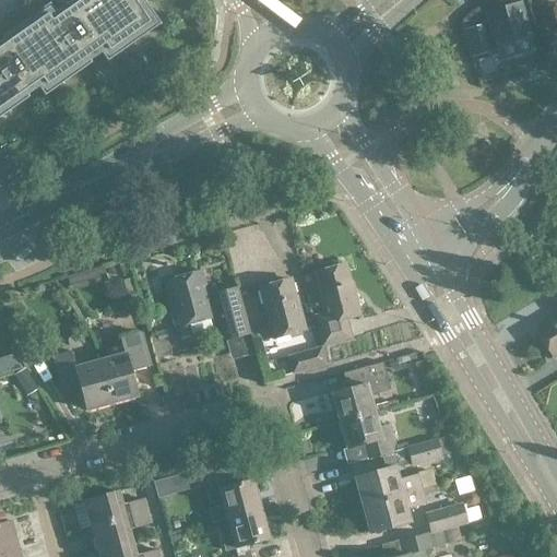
[(54,0),(4,35),(9,42),(0,47),(0,117),(31,96),(26,90),(37,82),(46,95),(93,62),(89,55),(99,47),(108,60),(149,33),(131,7),(141,0),(54,0)]
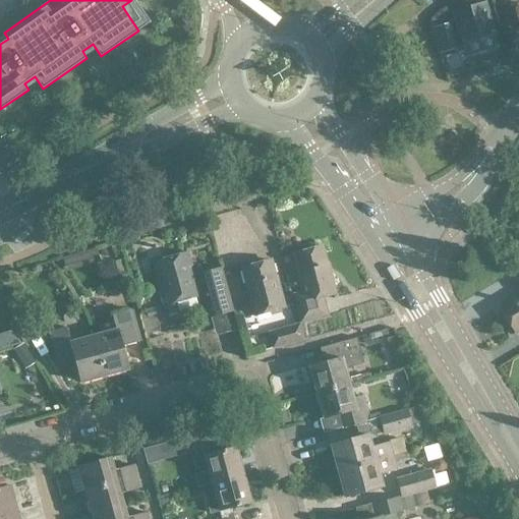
[(486,1),(455,10),(466,52),(499,43),(486,1)]
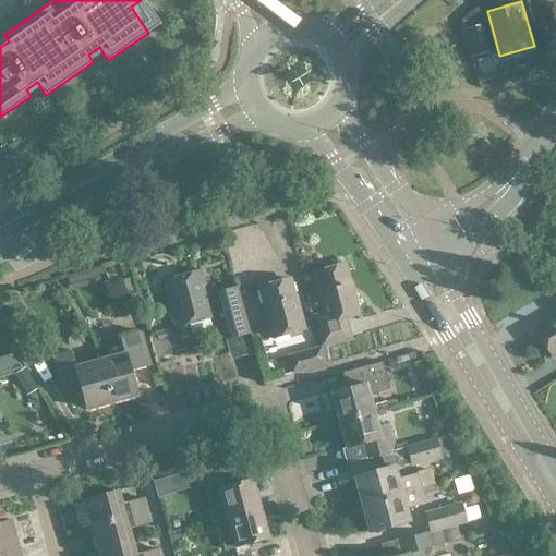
[(555,3),(541,8),(544,21),(553,51),(555,50),(555,3)]
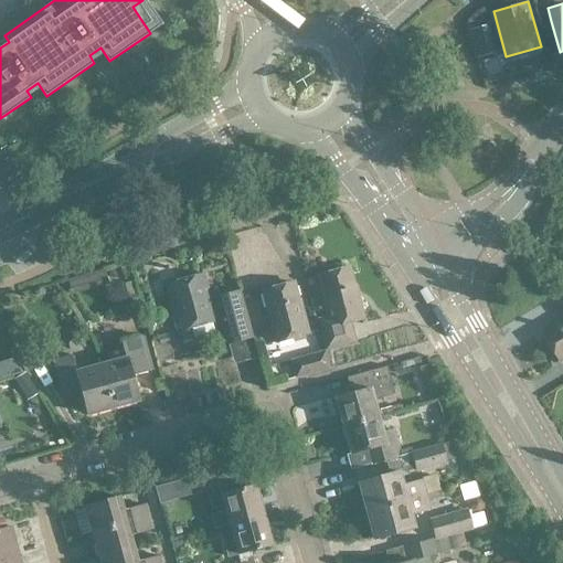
[(494,52),(486,25),(470,30),(478,56),(494,52)]
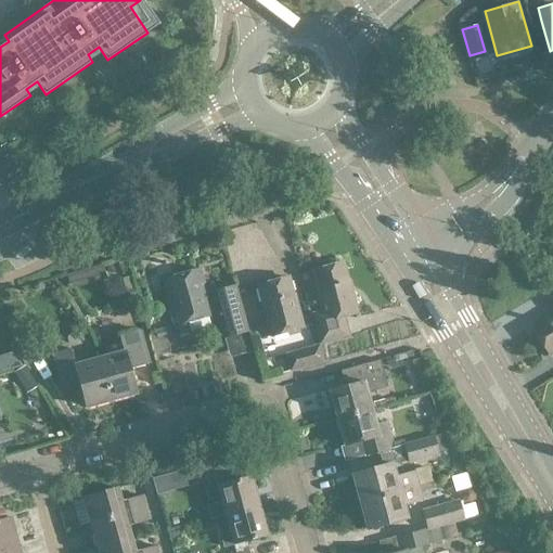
[(202,213),(209,211),(207,203),(200,205),(202,213)]
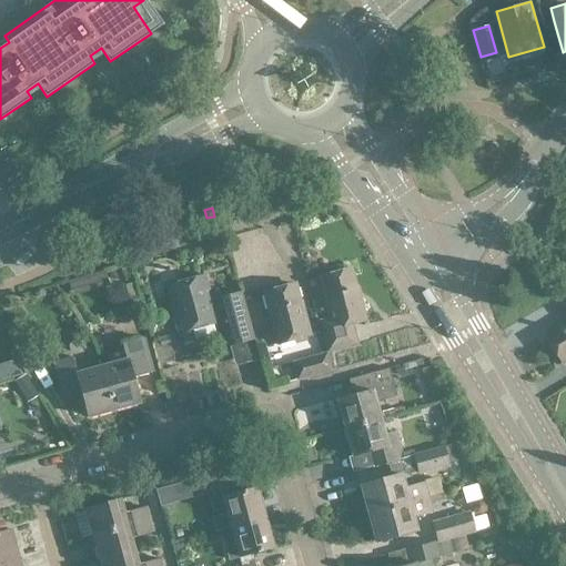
[(351,268),(322,275),(332,316),(321,320),(329,350),(359,342),(354,322),(365,319),(351,268)]
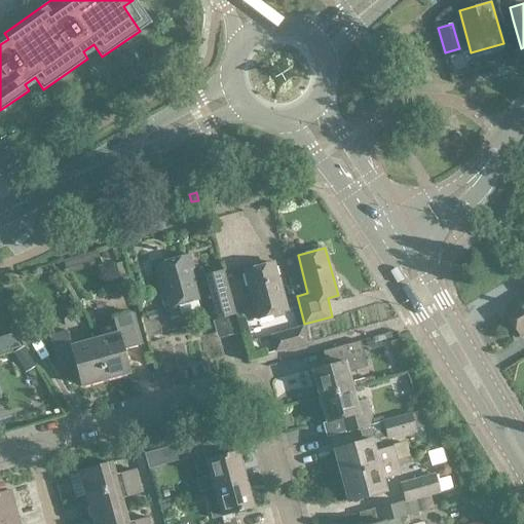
[(191,254),(155,264),(171,315),(182,312),(179,303),(203,296),(191,254)]
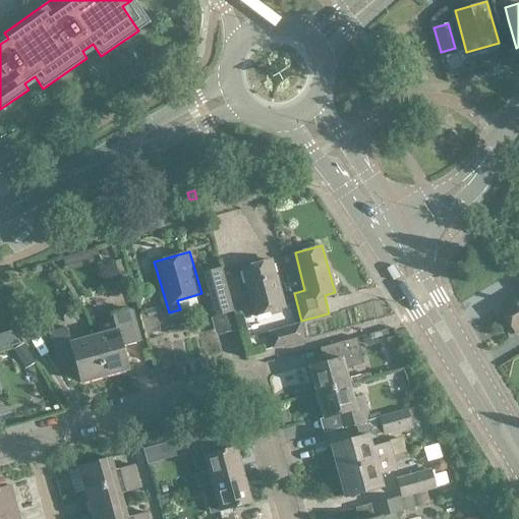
[(284,306),(272,258),(244,266),(256,313),(284,306)]
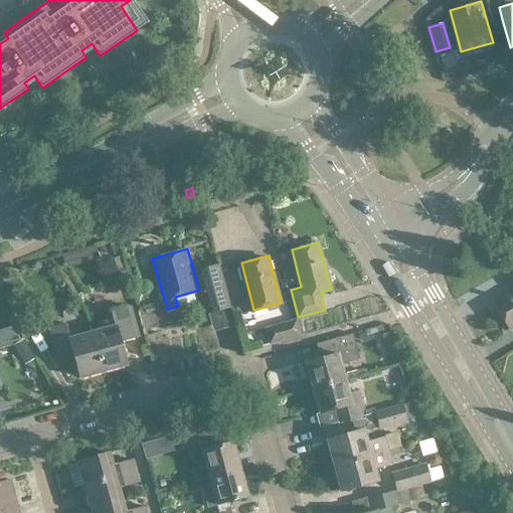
[(232,306),(220,264),(196,270),(208,313),(232,306)]
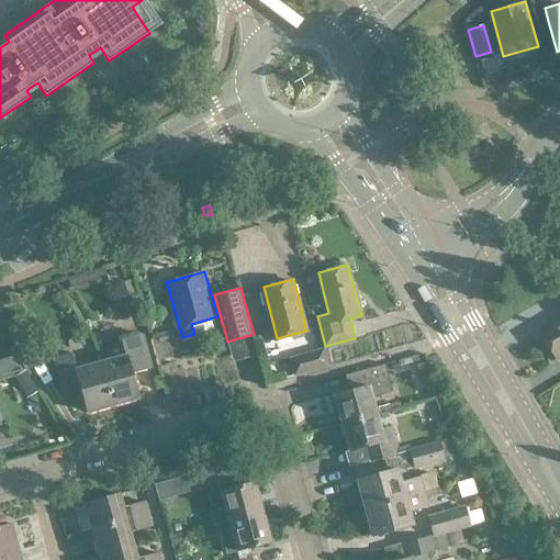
[(559,303),(559,318),(540,331),(558,360),(559,359),(559,303)]
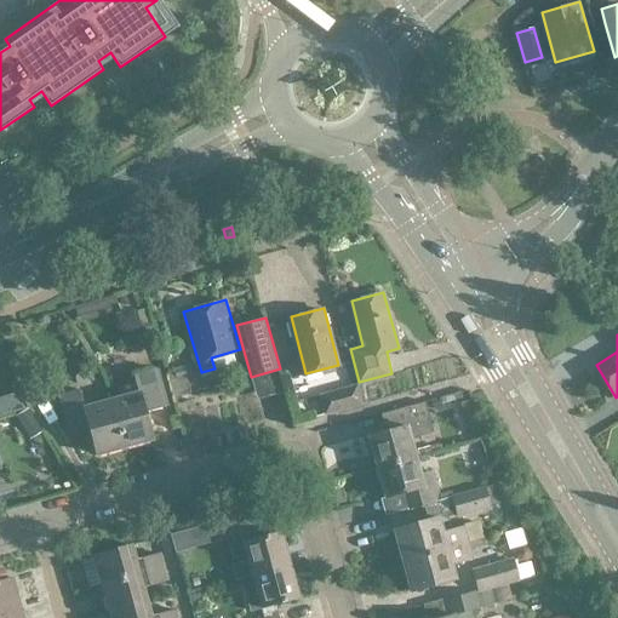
[(113,400),(125,447),(154,440),(147,412),(165,407),(154,370),(135,375),(136,382),(120,387),(124,398),(113,400)]
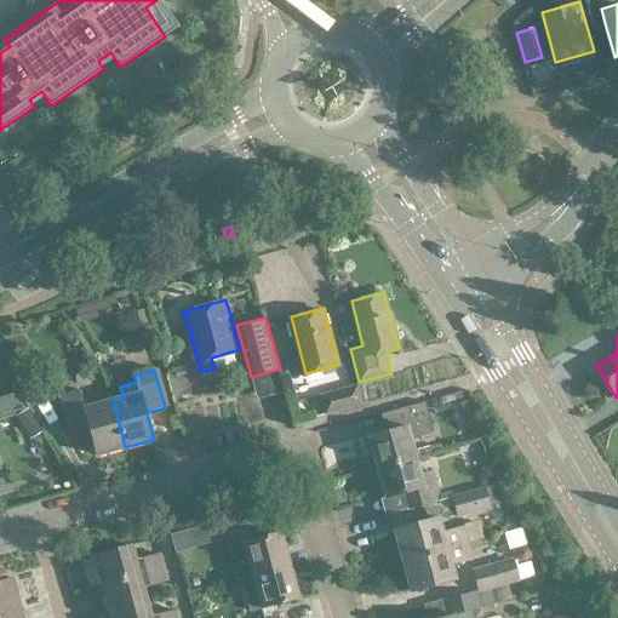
[(362,402),(358,384),(321,394),(326,412),(362,402)]
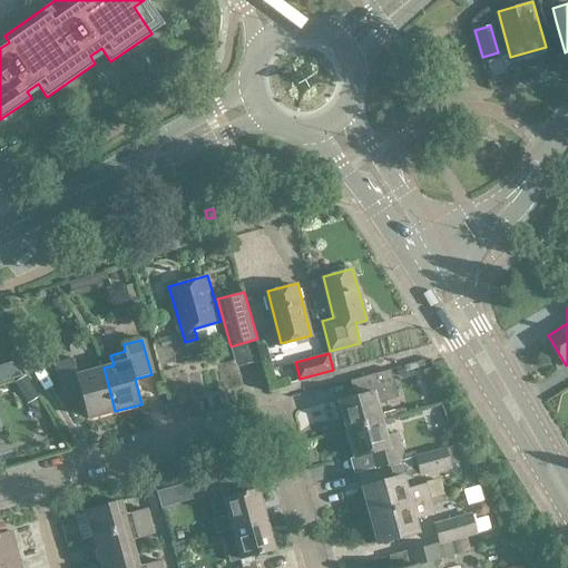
[(115,411),(104,368),(78,375),(74,358),(56,363),(65,399),(82,393),(89,418),(115,411)]
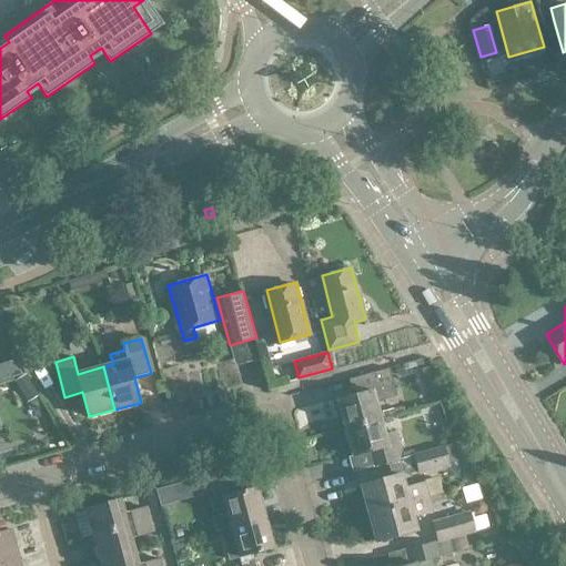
[(351,377),(355,394),(337,400),(345,426),(381,416),(376,400),(398,394),(391,367),(351,377)]
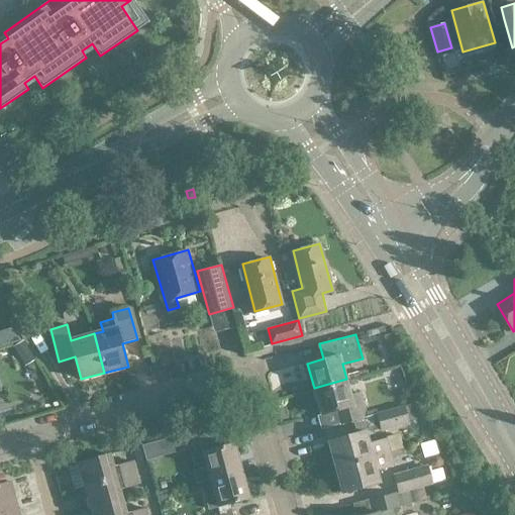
[(25,338),(15,345),(26,365),(37,358),(25,338)]
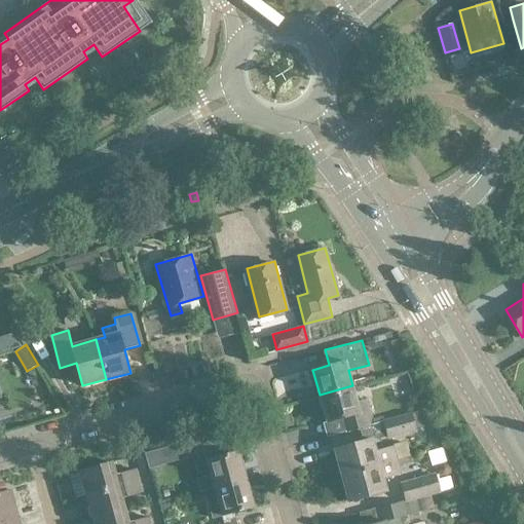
[(352,385),(320,395),(327,421),(343,416),(347,429),(360,426),(374,422),(373,420),(367,399),(357,402),(352,385)]
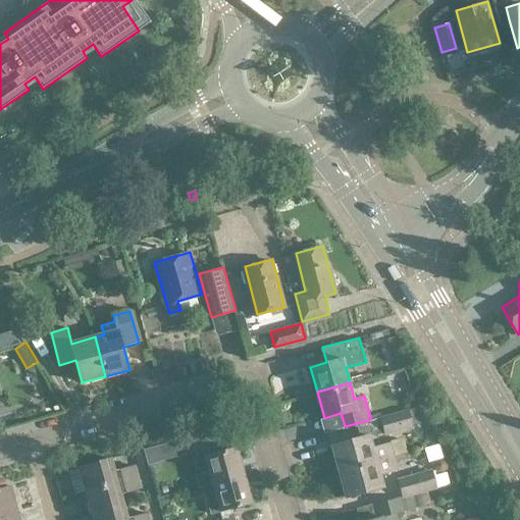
[(381,416),(380,416),(385,432),(386,435),(415,427),(414,424),(422,422),(418,407),(410,409),(410,408),(381,416)]
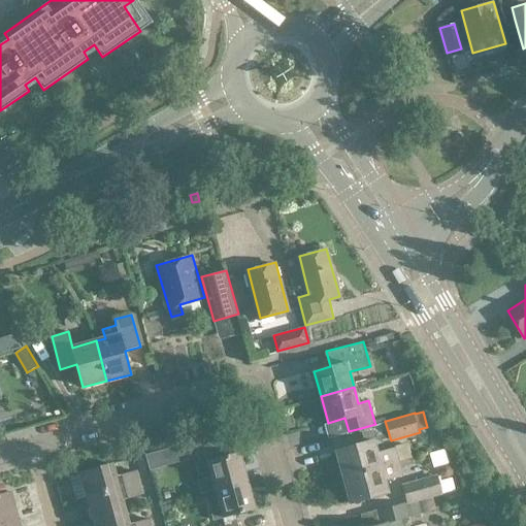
[(189,457),(205,452),(211,475),(198,480),(202,492),(216,489),(247,480),(238,452),(221,457),(215,435),(185,444),(189,457)]
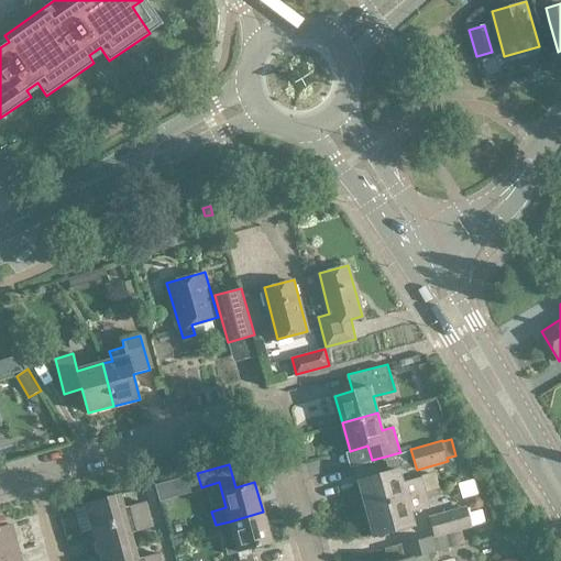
[(359,479),(366,507),(425,491),(421,477),(402,482),(398,468),(359,479)]
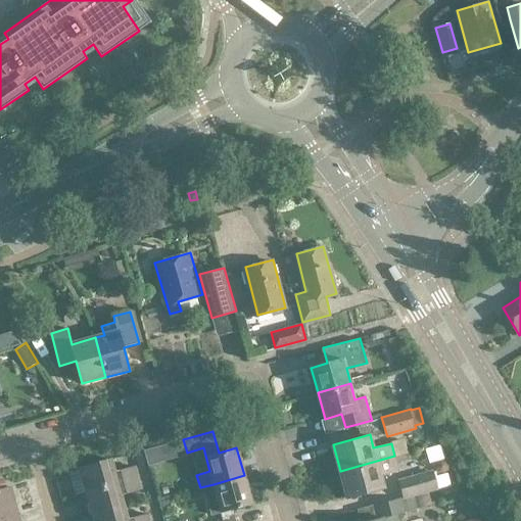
[(394,456),(340,471),(348,498),(384,487),(380,474),(398,470),(394,456)]
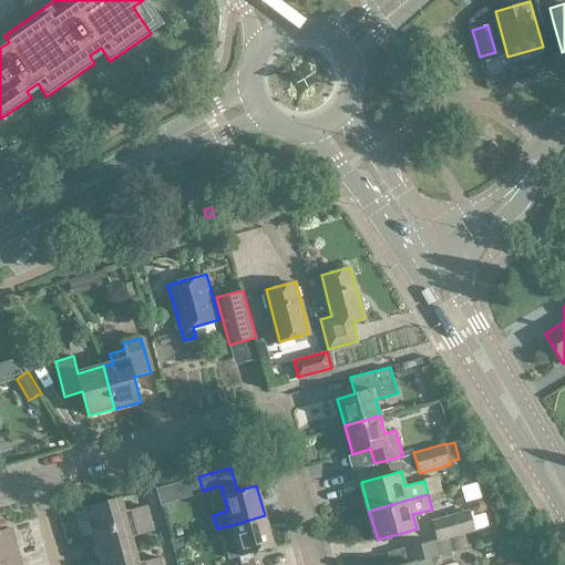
[(85,506),(100,558),(135,548),(132,535),(154,528),(147,505),(125,511),(122,496),(85,506)]
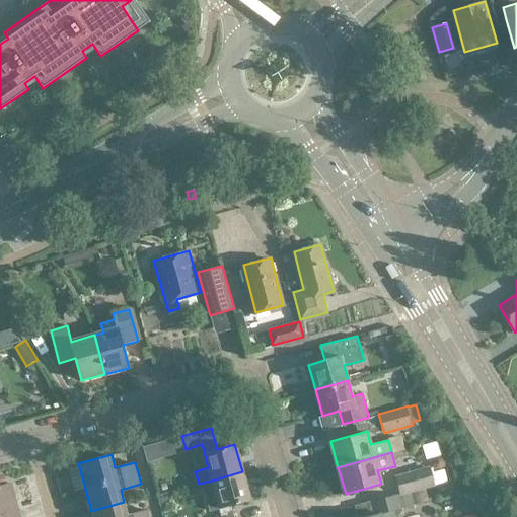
[(395,475),(400,493),(412,490),(434,484),(429,466),(395,475)]
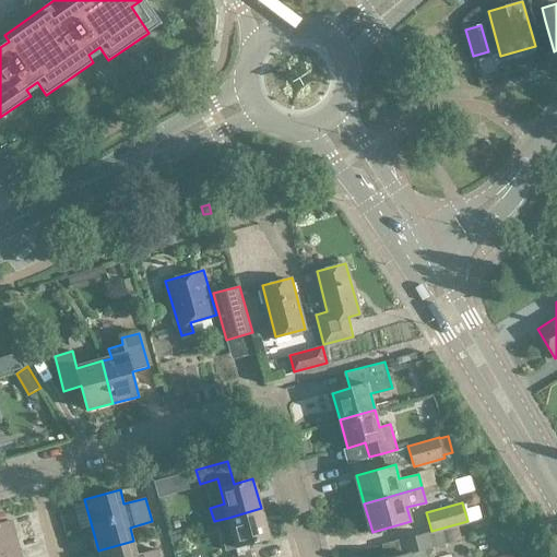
[(261,508),(228,518),(239,556),(236,556),(252,556),(249,544),(270,538),(261,508)]
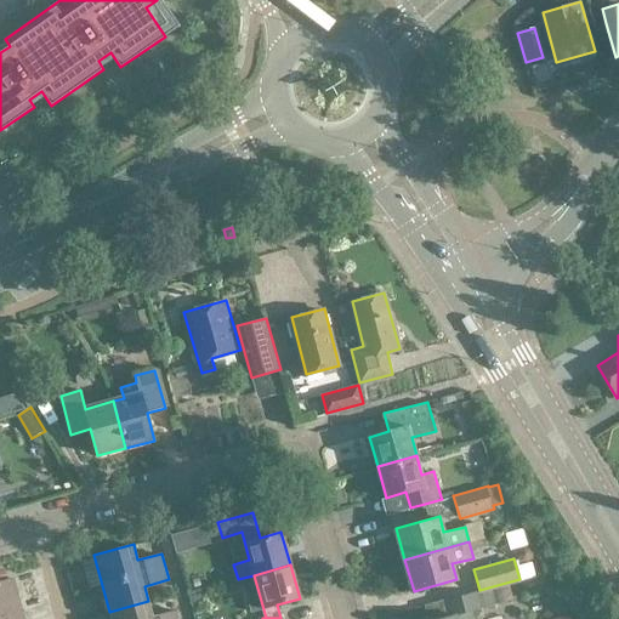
[(0,618),(23,612),(15,578),(0,581),(0,618)]
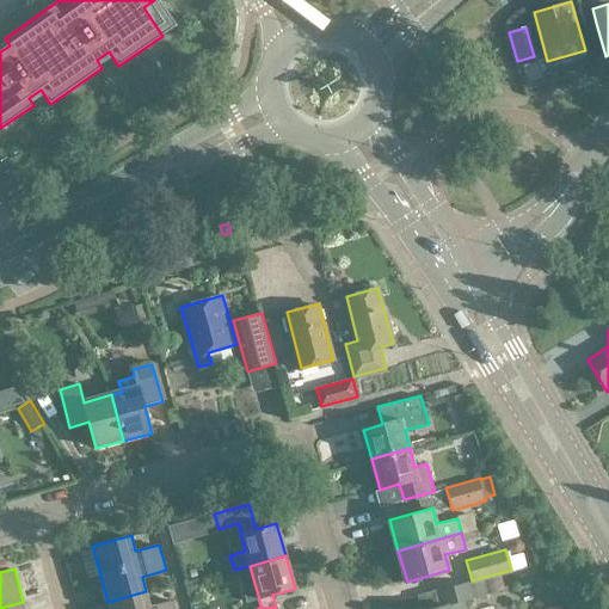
[(471,580),(475,597),(491,592),(486,577),(472,580),(471,580)]
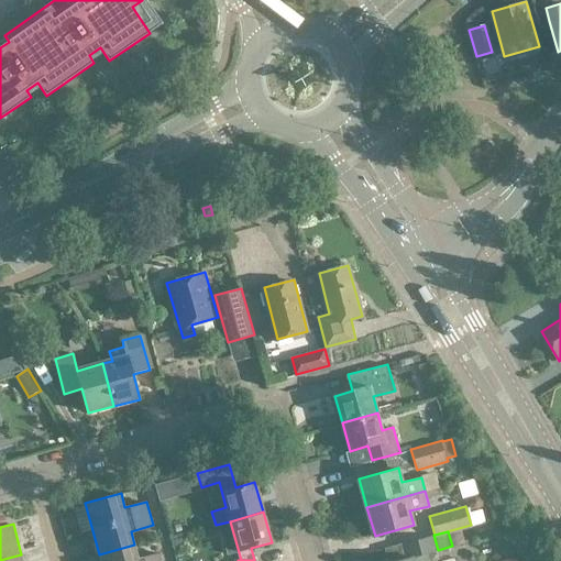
[(433,560),(431,552),(438,550),(433,535),(402,543),(406,558),(393,560),(433,560)]
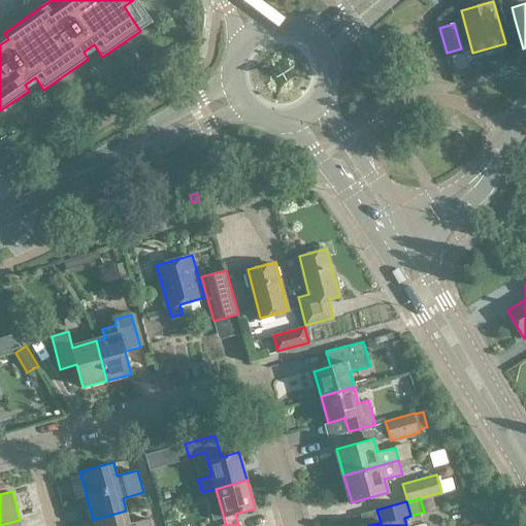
[(486,525),(482,508),(459,515),(461,525),(486,525)]
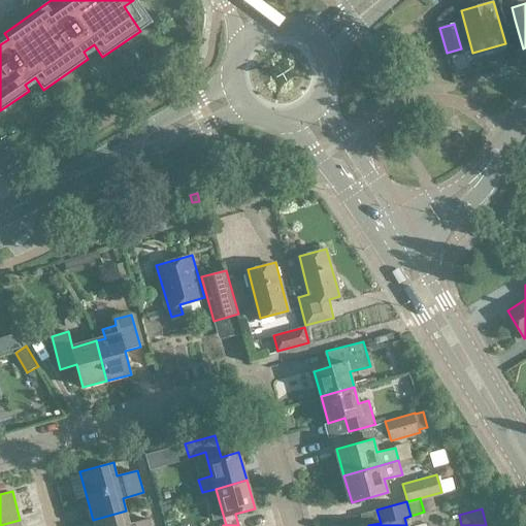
[(130,524),(126,511),(93,520),(94,525),(152,525),(151,518),(130,524)]
